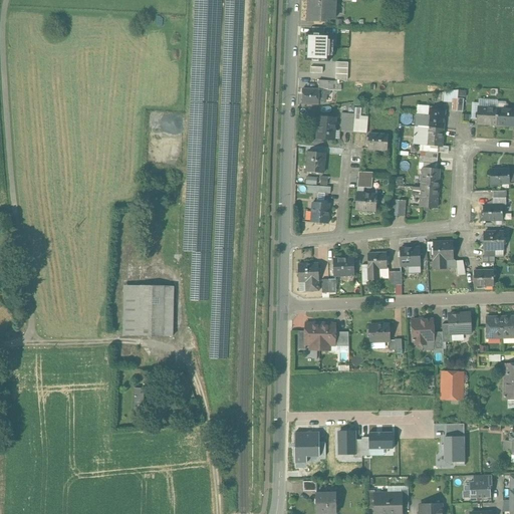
[(318,0),(319,1),(308,0),(308,21),(326,22),(326,19),(334,19),(335,0),(330,0),(318,0)]
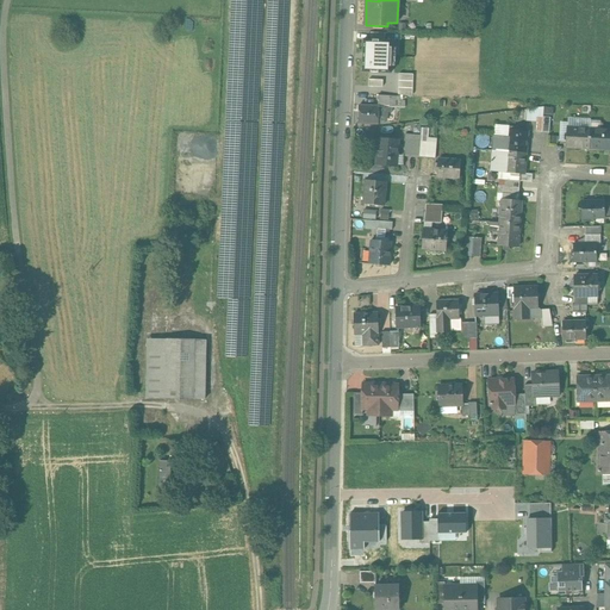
[(371,39),(363,39),(362,72),(391,74),(393,41),(385,39),(385,33),(371,32),(371,39)]
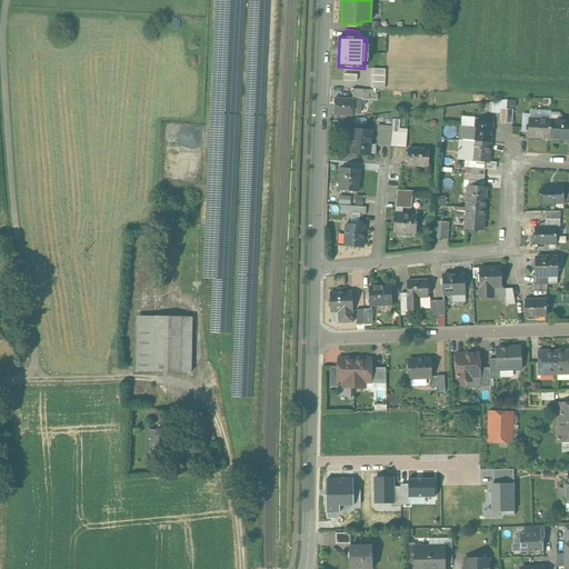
[(386,69),(372,69),(371,88),(385,89),(386,69)]
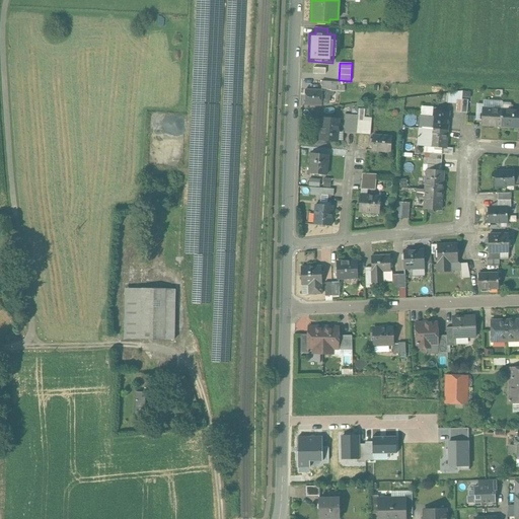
[(332,81),(321,81),(321,90),(322,90),(321,102),(328,102),(328,95),(334,96),(334,91),(345,91),(345,86),(341,85),(341,82),(332,81)]
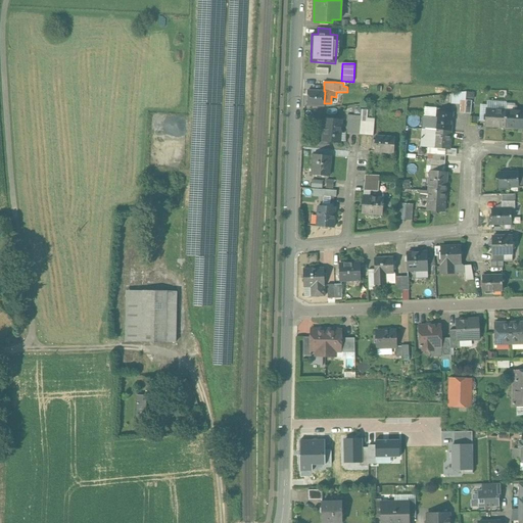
[(324,91),(307,90),(307,106),(324,106),(324,103),(325,91),(324,91)]
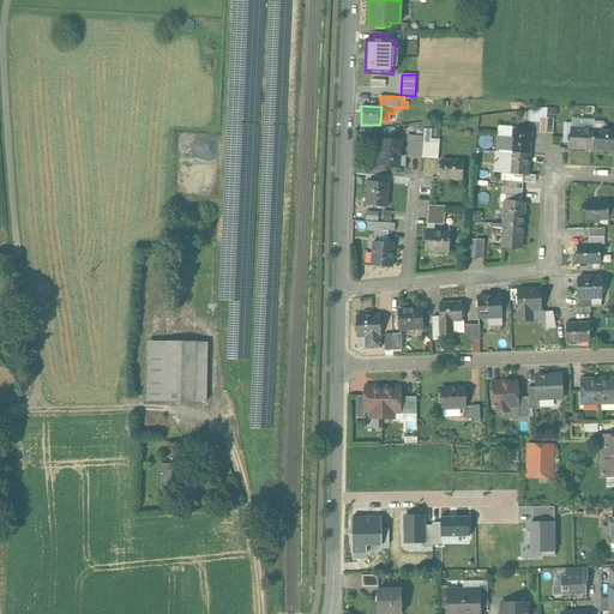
[(594,130),(570,128),(569,149),(593,150),(594,130)]
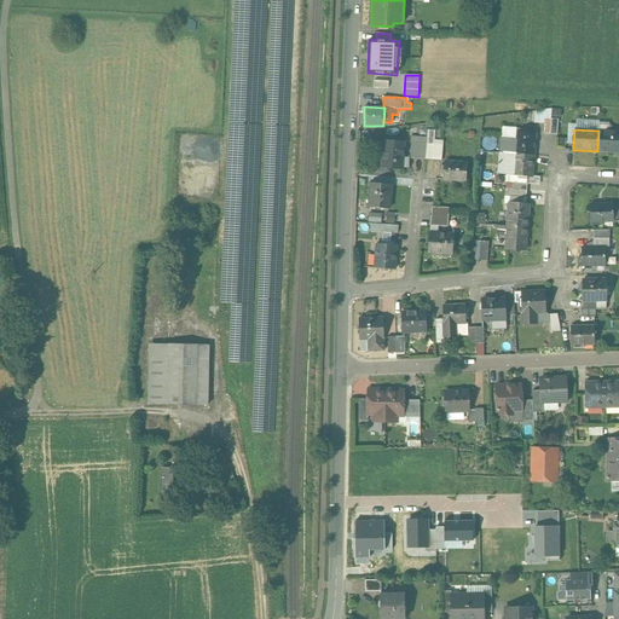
[(618,131),(599,131),(597,151),(618,151),(618,131)]
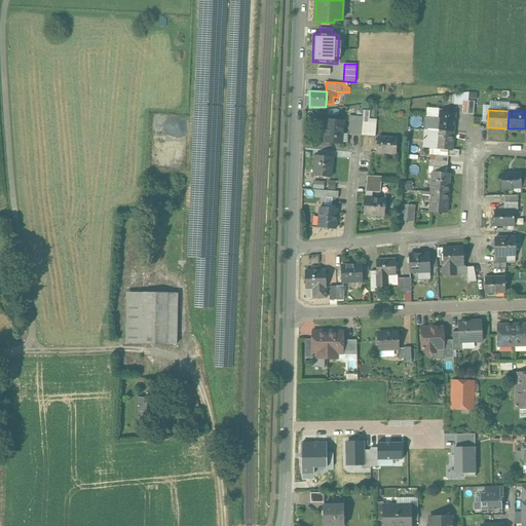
[(455,113),(440,112),(439,119),(430,118),(429,130),(454,132),(455,113)]
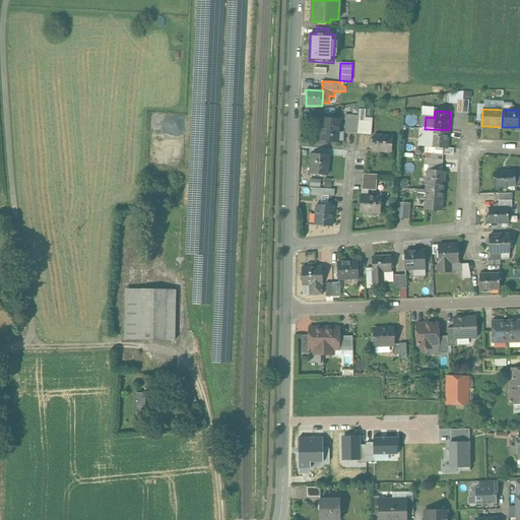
[(340,120),(322,118),(321,140),(338,142),(338,140),(343,141),(344,133),(344,132),(339,132),(340,120)]
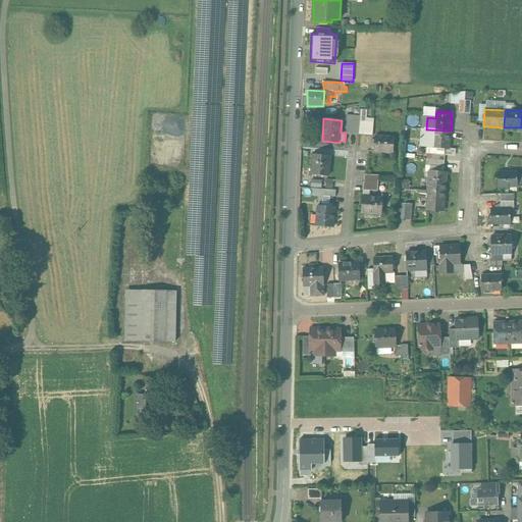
[(373,119),(365,118),(365,121),(364,135),(372,136),(373,119)]
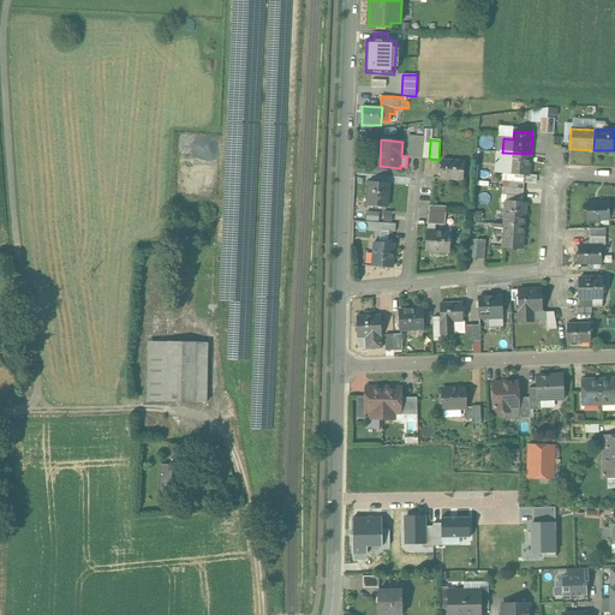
[(424,142),(408,141),(408,142),(407,156),(407,157),(423,159),(424,142)]
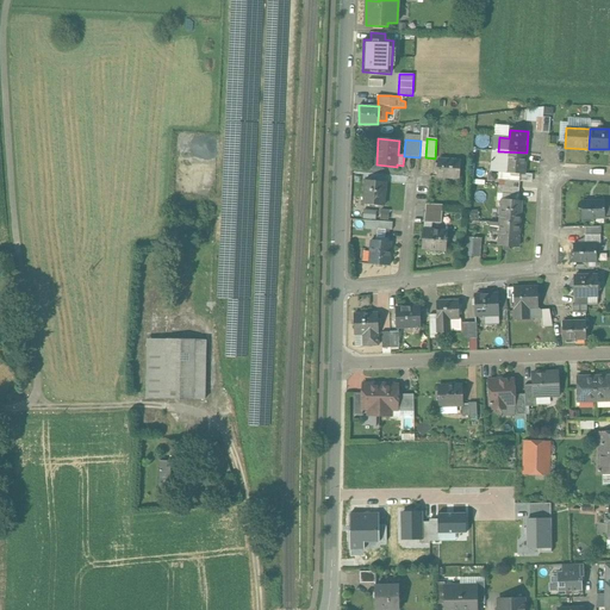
[(527,153),(498,151),(493,150),(492,172),(499,173),(521,174),(524,174),(527,153)]
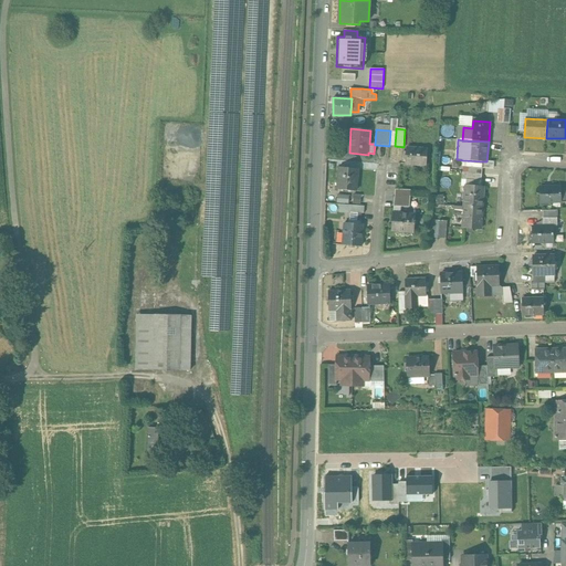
[(427,150),(407,149),(405,166),(419,167),(419,165),(425,165),(425,168),(426,168),(427,150)]
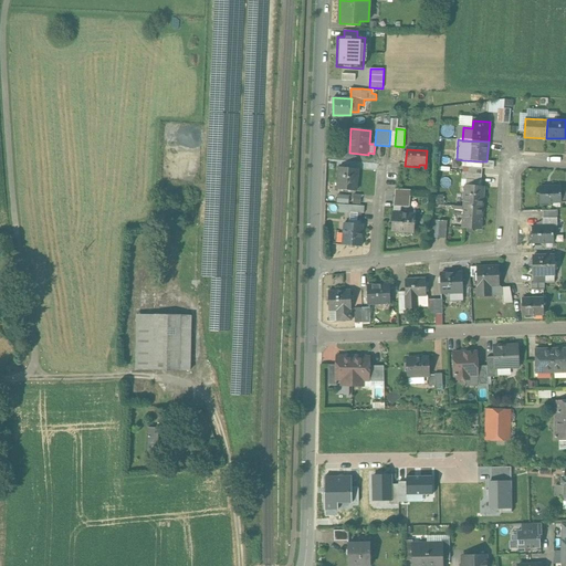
[(357,168),(338,167),(336,189),(355,190),(357,168)]
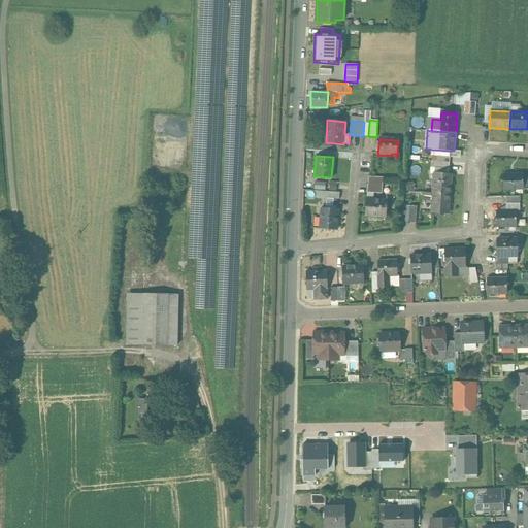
[(449,174),(434,173),(433,193),(450,194),(450,186),(451,186),(452,174),(449,174)]
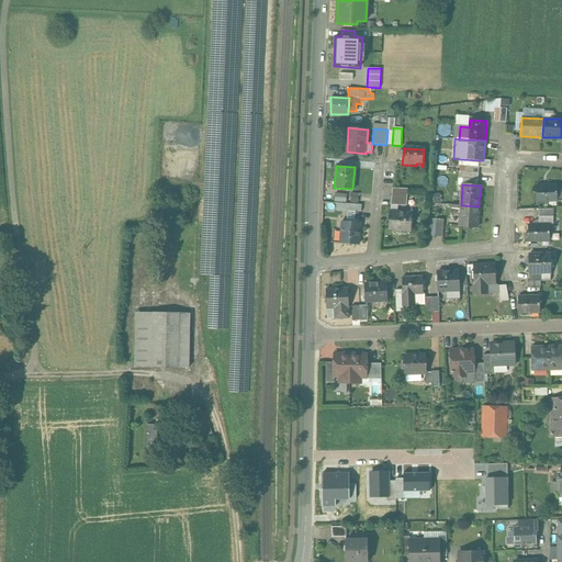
[(557,184),(536,186),(537,202),(557,201),(558,201),(557,187),(557,184)]
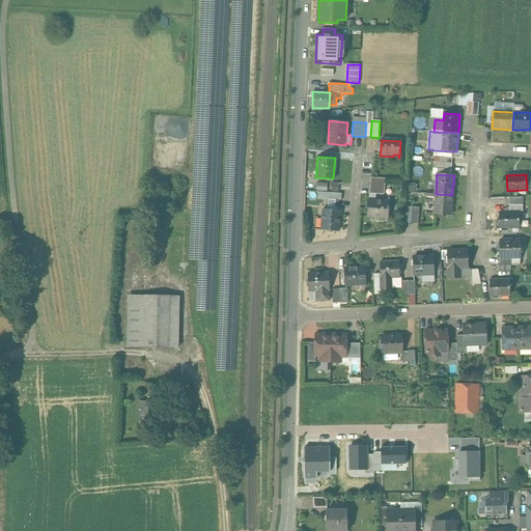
[(386,178),(370,177),(369,194),(384,194),(386,178)]
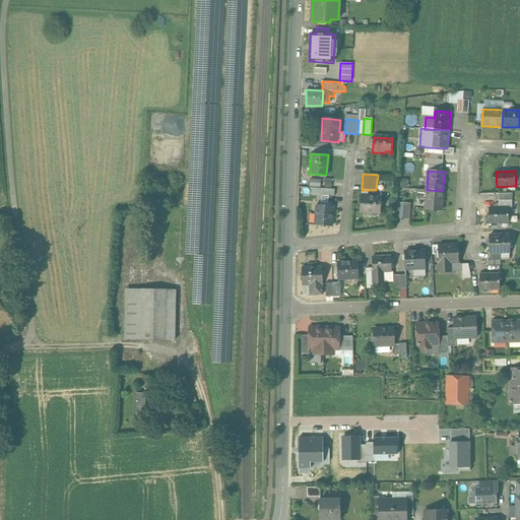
[(311,178),(310,185),(321,187),(322,179),(311,178)]
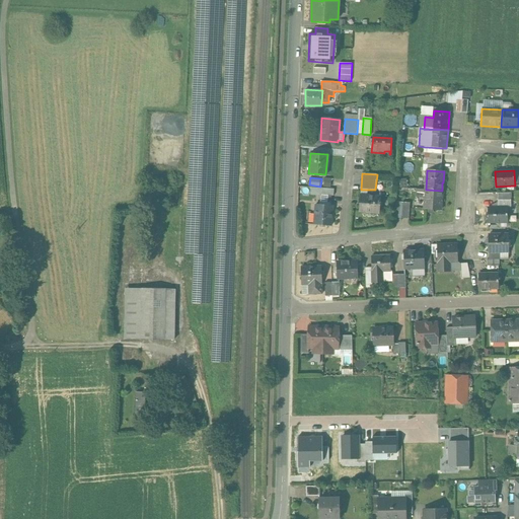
[(323,178),(324,187),(331,186),(331,177),(323,178)]
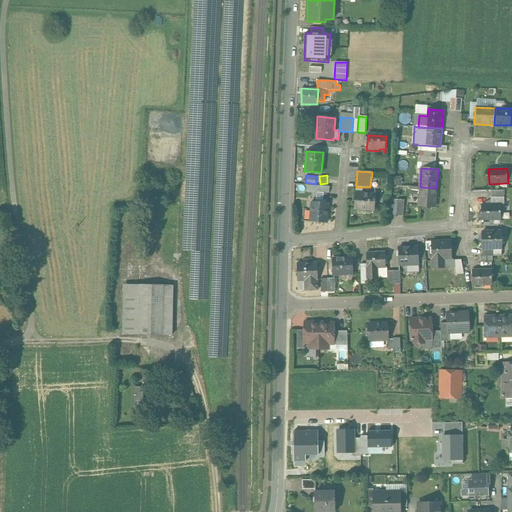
[(436,188),(420,187),(411,186),(410,193),(419,194),(418,206),(435,207),(436,196),(435,196),(436,188)]
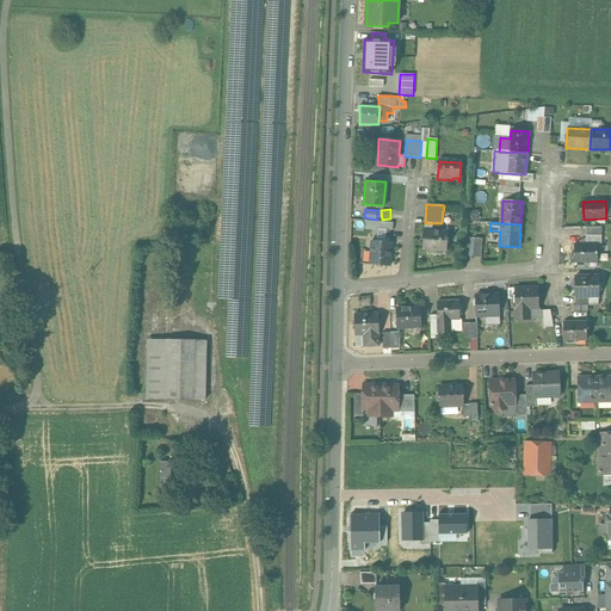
[(390,230),(377,229),(376,241),(390,242),(390,230)]
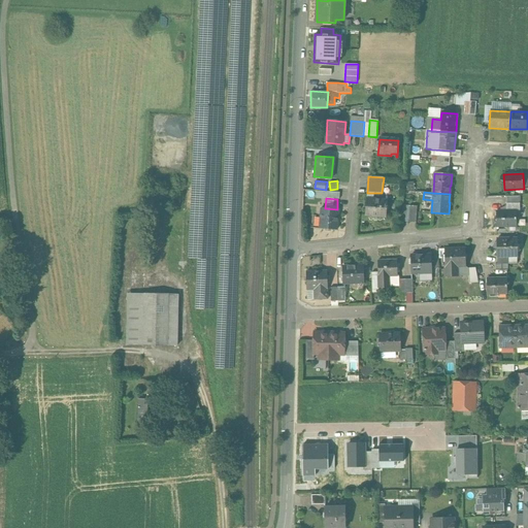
[(388,200),(367,198),(365,216),(386,218),(388,200)]
